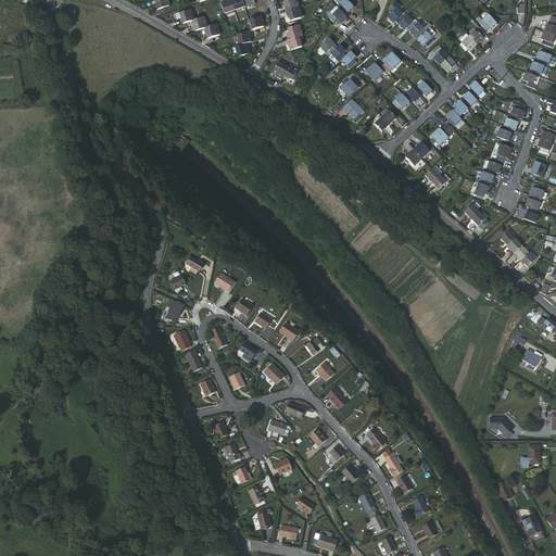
[(167,0),(155,0),(158,5),(156,5),(159,12),(171,8),(167,0)]
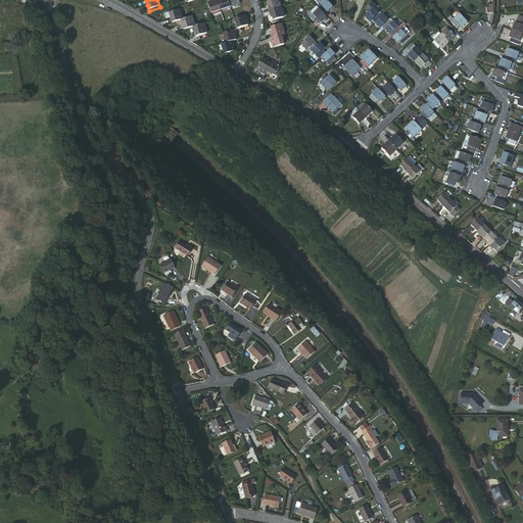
[(212,0),(214,1),(207,2),(210,10),(211,12),(222,9),(218,0),(212,0)]
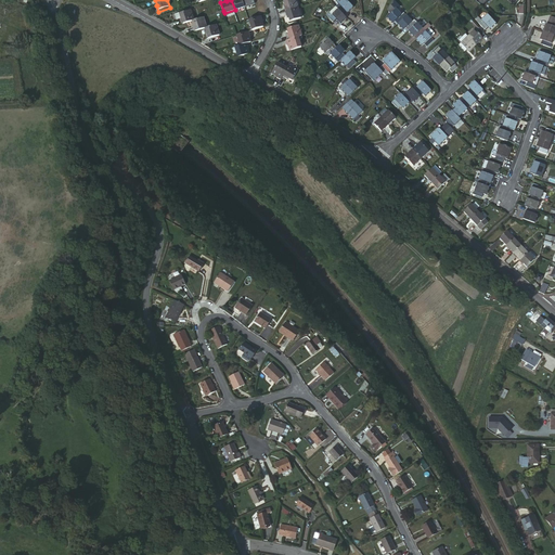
[(231,0),(235,10),(244,7),(242,0),(231,0)]
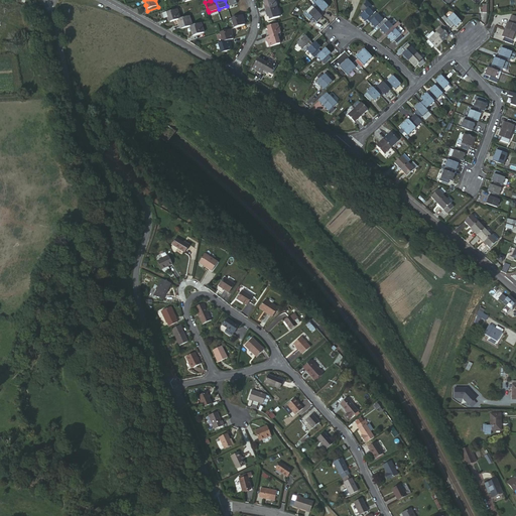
[(264,0),(266,5),(265,5),(266,10),(276,7),(274,0),(264,0)]
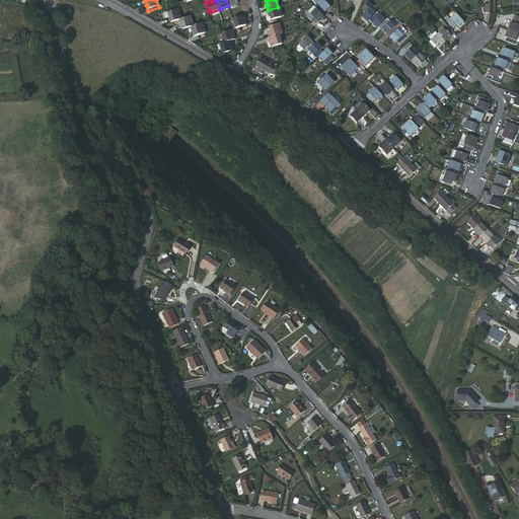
[(319,3),(316,6),(318,8),(322,12),(324,9),(326,12),(332,6),(326,0),(317,0),(316,1),(319,3)]
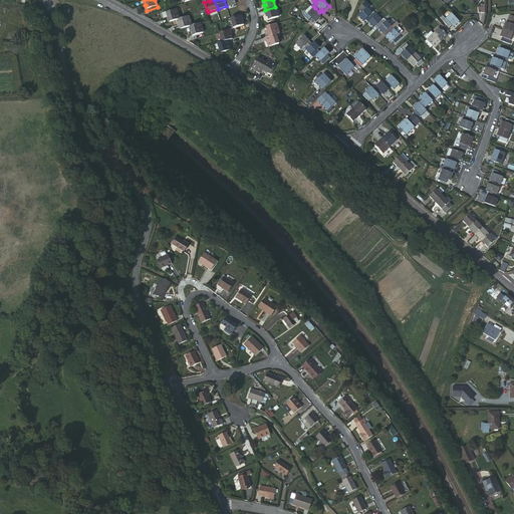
[(367,23),(374,16),(366,8),(369,6),(365,1),(359,10),(362,12),(358,16),(362,22),(365,20),(367,23)]
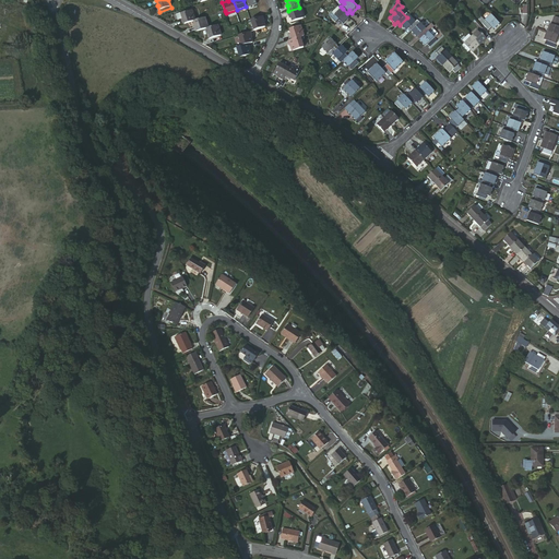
[(304,19),(299,8),(288,11),(290,19),(293,18),(294,22),(304,19)]
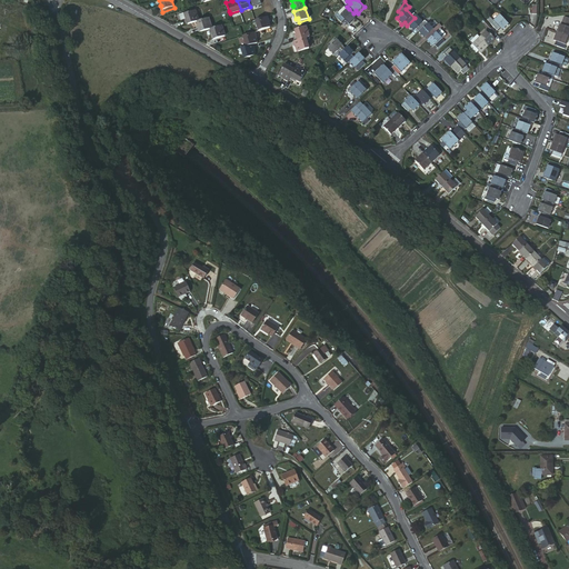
[(353,13),(349,9),(342,15),(350,19),(349,20),(351,23),(357,18),(353,13)]
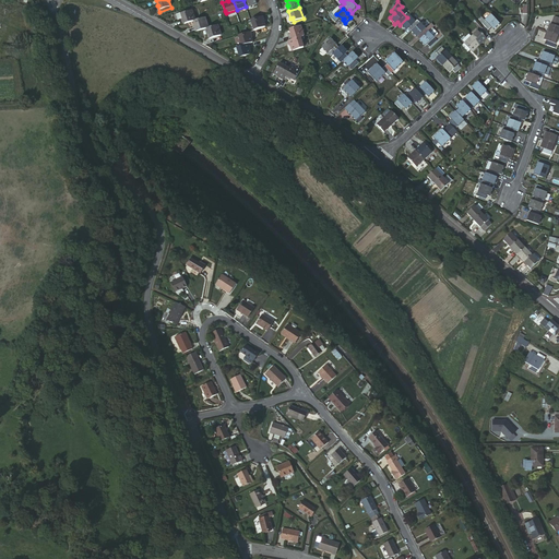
[(181,19),(182,25),(194,21),(197,21),(193,10),(181,14),(183,19),(181,19)]
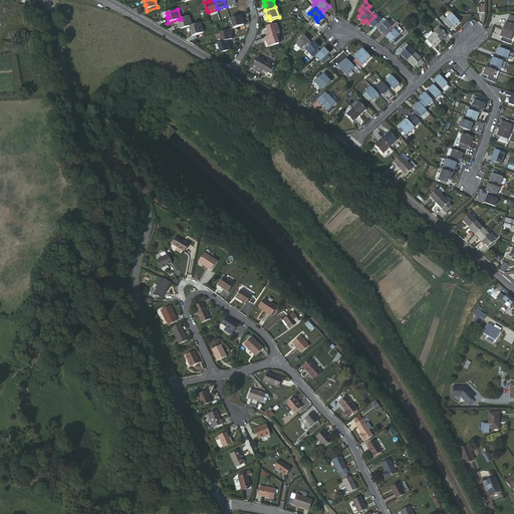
[(452,11),(443,19),(450,26),(453,23),(455,25),(460,20),(452,11)]
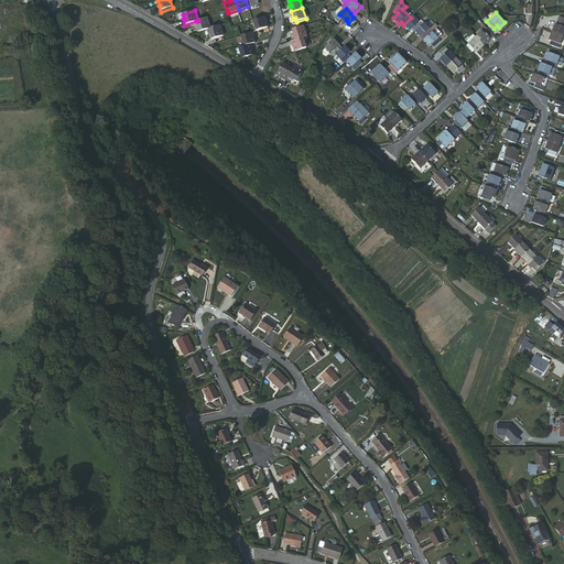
[(257,31),(267,28),(266,23),(268,22),(266,15),(252,20),(257,31)]
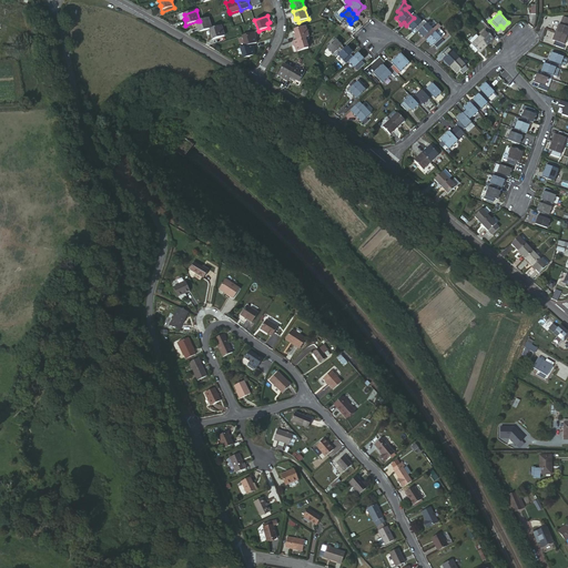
[(424,27),(415,17),(414,18),(406,26),(412,31),(414,29),(417,32),(419,30),(424,27)]
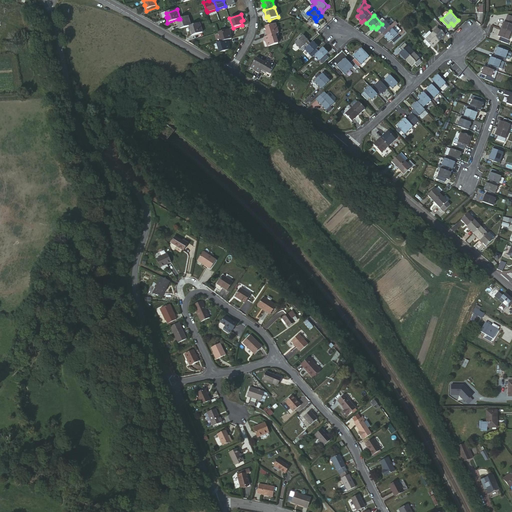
[(178,25),(179,29),(189,26),(192,25),(188,16),(180,19),(178,19),(180,24),(178,25)]
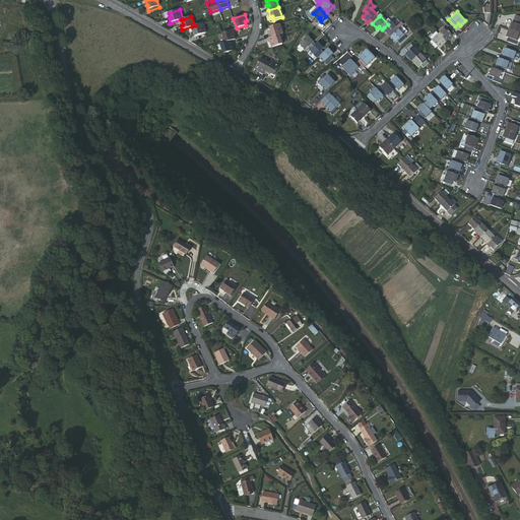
[(513,23),(511,29),(519,34),(519,17),(517,17),(515,24),(513,23)]
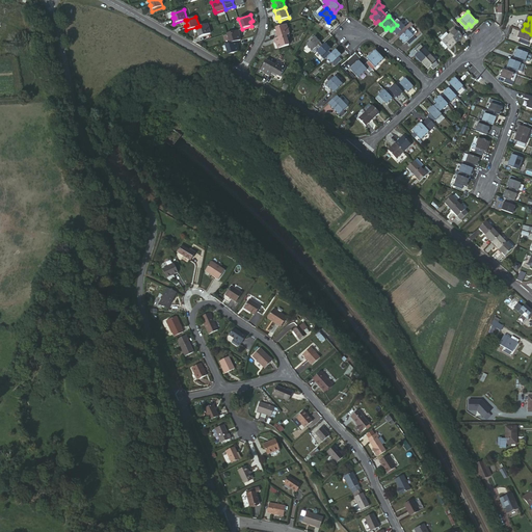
[(401,21),(397,25),(393,28),(397,34),(399,32),(403,36),(408,30),(409,30),(401,21)]
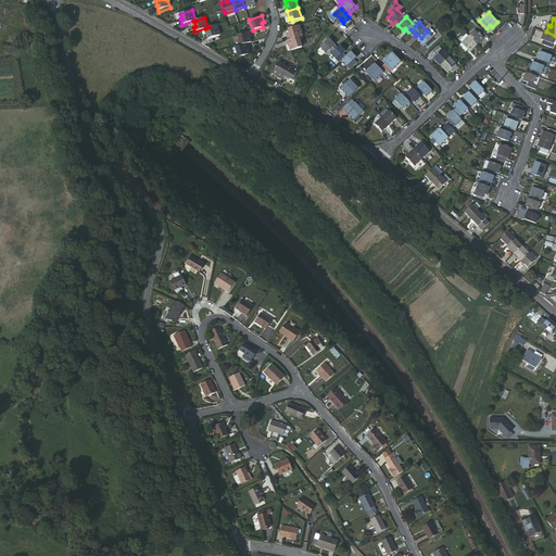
[(220,36),(216,25),(209,27),(205,28),(207,34),(205,35),(207,40),(220,36)]
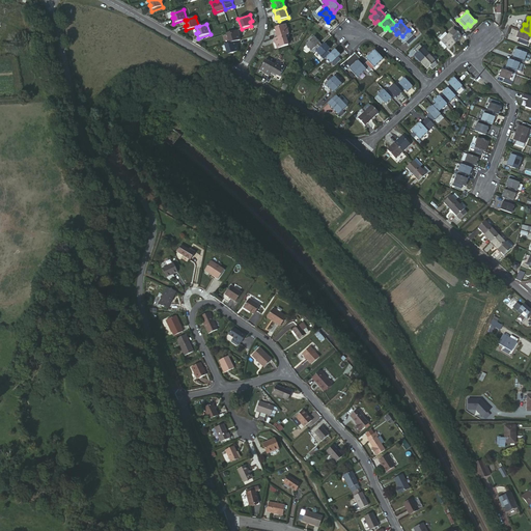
[(276,31),(278,37),(286,34),(289,33),(286,24),(277,27),(278,30),(276,31)]
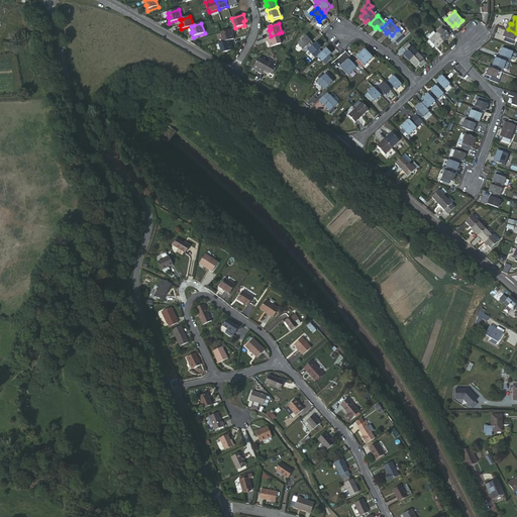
[(450,36),(454,33),(447,26),(438,34),(446,43),(452,37),(450,36)]
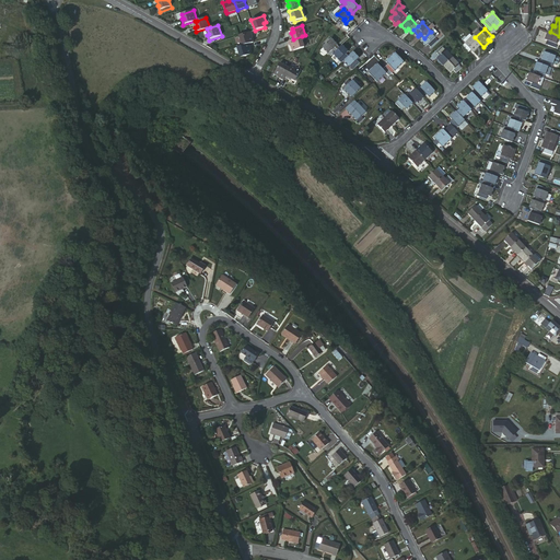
[(251,44),(254,43),(252,38),(255,37),(252,32),(240,35),(244,46),(251,44)]
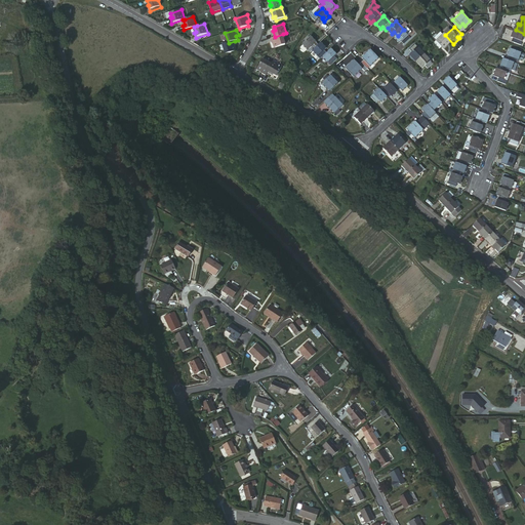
[(411,38),(403,30),(398,36),(395,38),(399,44),(402,42),(404,44),(411,38)]
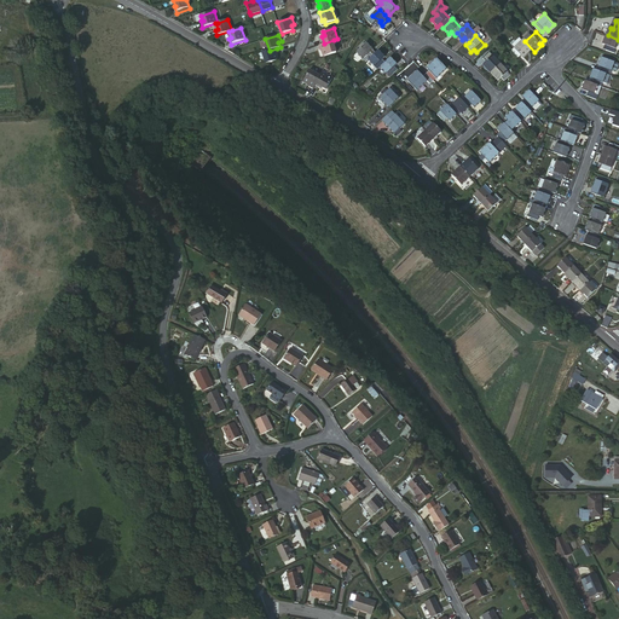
[(618,44),(618,40),(608,35),(606,44),(607,45),(606,50),(615,55),(618,44)]
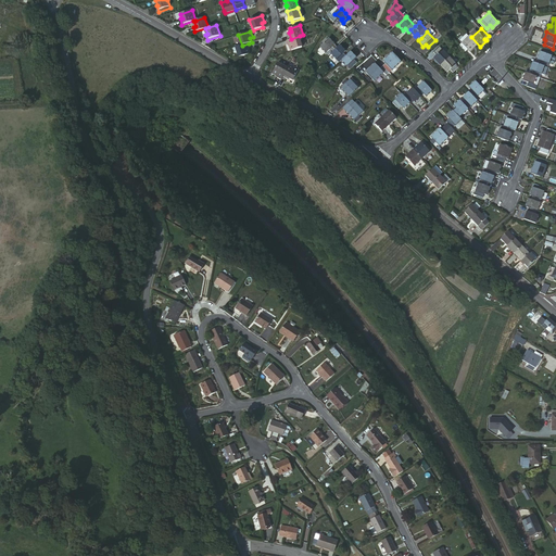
[(465,43),(471,37),(469,35),(462,40),(465,43)]
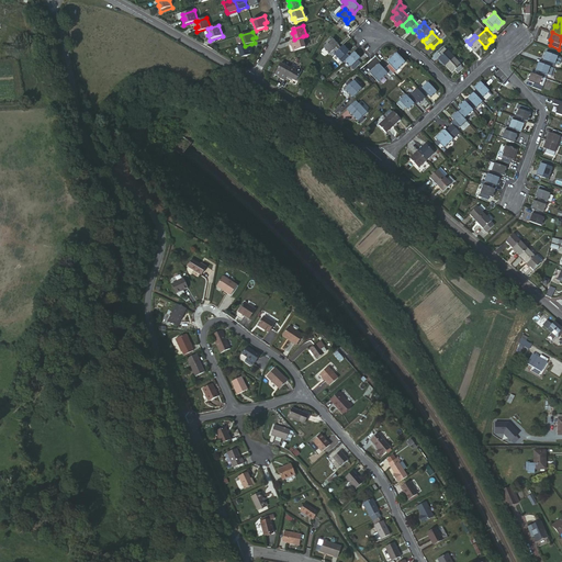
[(295,46),(296,49),(302,48),(306,47),(303,36),(294,40),(291,40),(293,46),(295,46)]
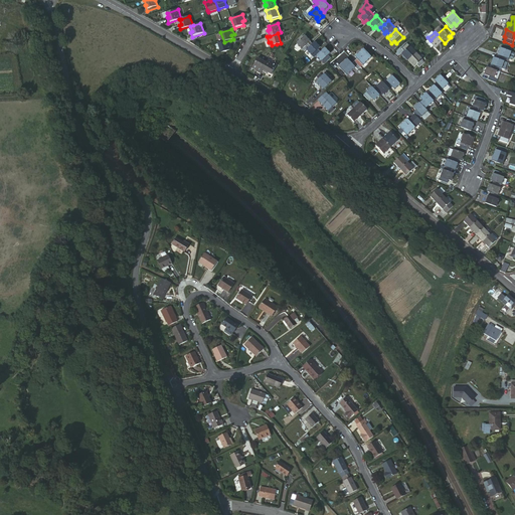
[(439,49),(445,43),(437,34),(431,40),(426,43),(434,50),(437,47),(439,49)]
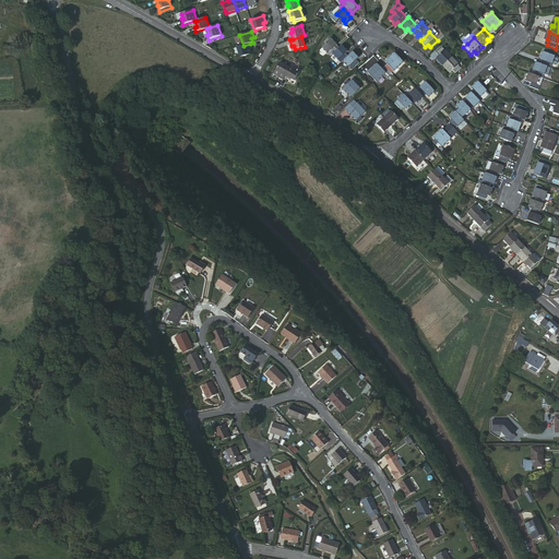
[(330,56),(334,52),(337,49),(335,46),(336,45),(332,39),(322,48),(330,56)]
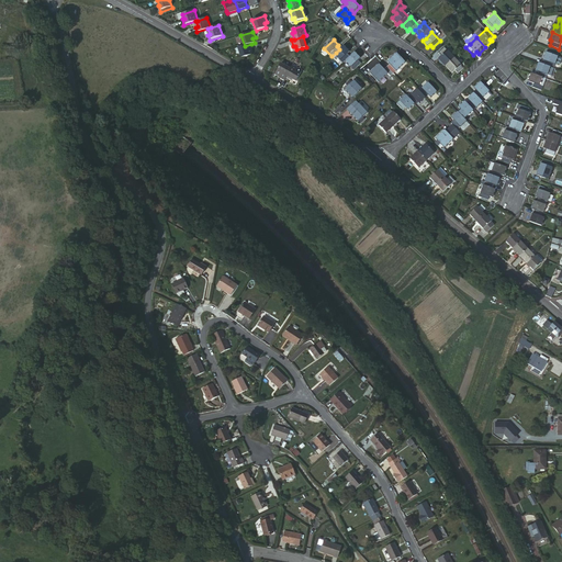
[(245,46),(238,48),(243,60),(254,56),(251,51),(254,51),(251,44),(245,46)]
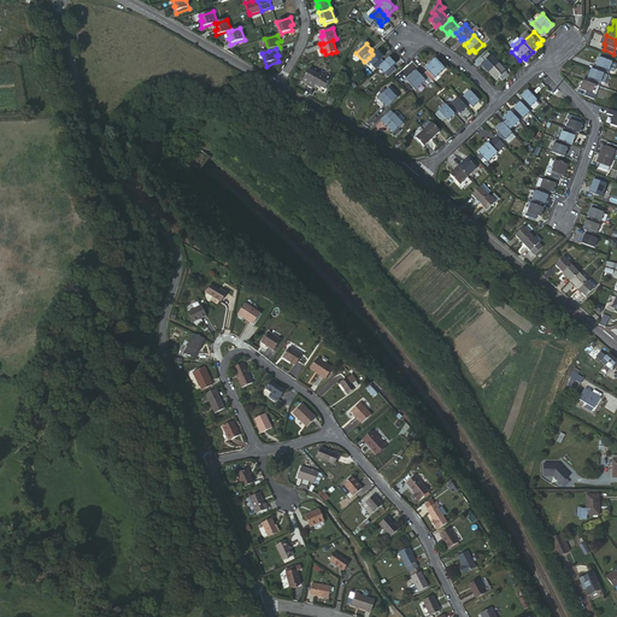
[(369,58),(378,68),(381,65),(386,62),(382,58),(385,56),(378,48),(372,54),(369,58)]
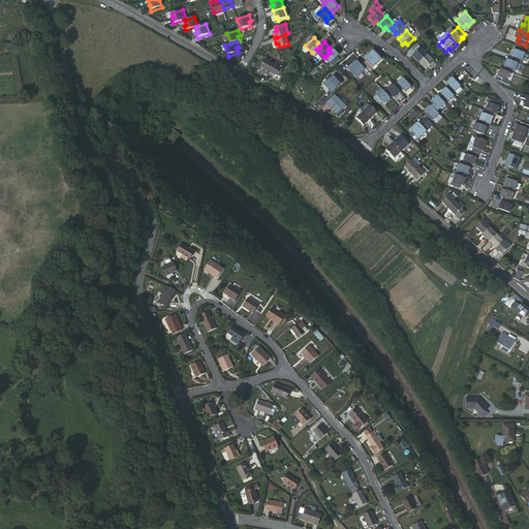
[(413,54),(421,61),(429,53),(419,42),(413,49),(416,52),(413,54)]
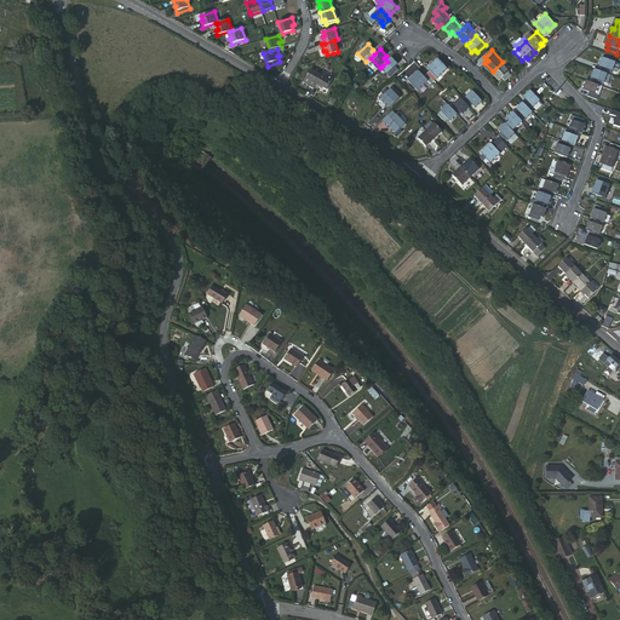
[(431,68),(426,73),(431,78),(434,80),(449,67),(440,56),(429,65),(431,68)]
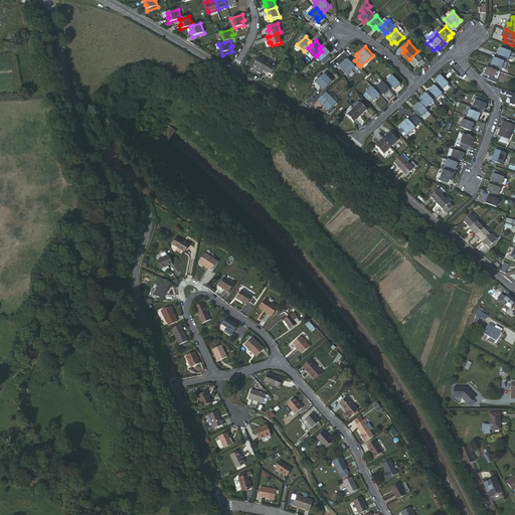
[(322,51),(318,54),(325,63),(332,58),(329,55),(332,53),(326,47),(322,51)]
